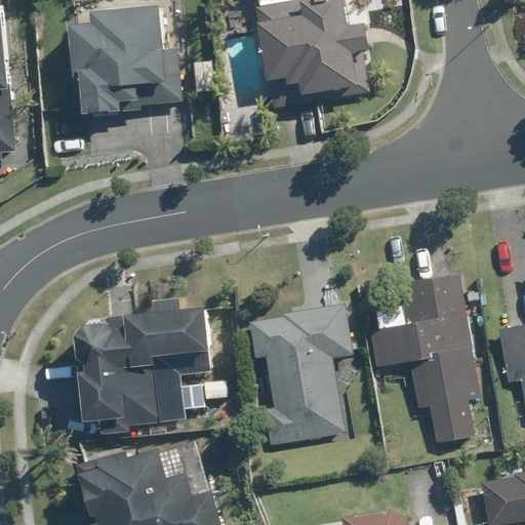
[(348,51),(364,49),(361,23),(346,25),(341,4),(338,5),(336,0),(303,0),(255,7),(257,23),(254,23),(264,79),(268,78),(272,107),(315,99),(313,92),(354,85),(348,51)]
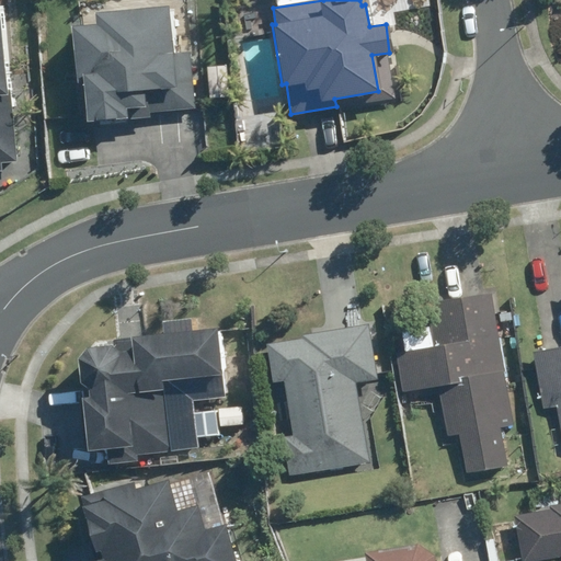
[(83,117),(126,117),(125,104),(180,101),(172,1),(99,7),(100,20),(71,22),(75,76),(84,75),(83,117)]
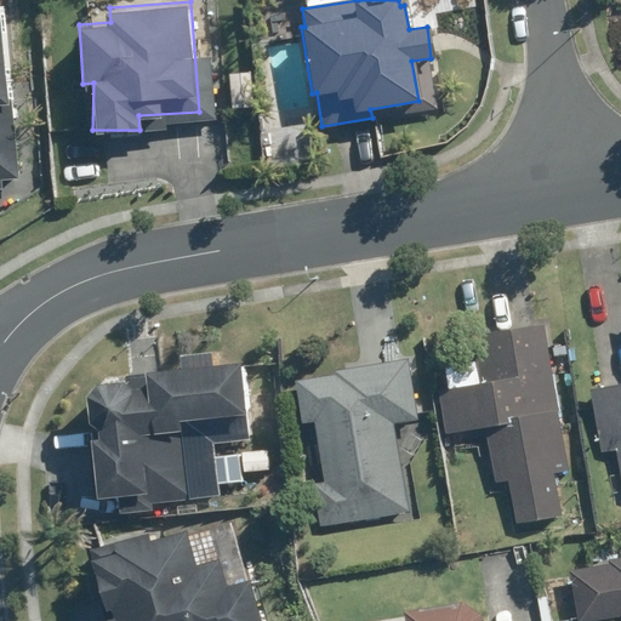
[(0,189),(6,191),(6,176),(28,176),(27,3),(0,3),(0,189)]
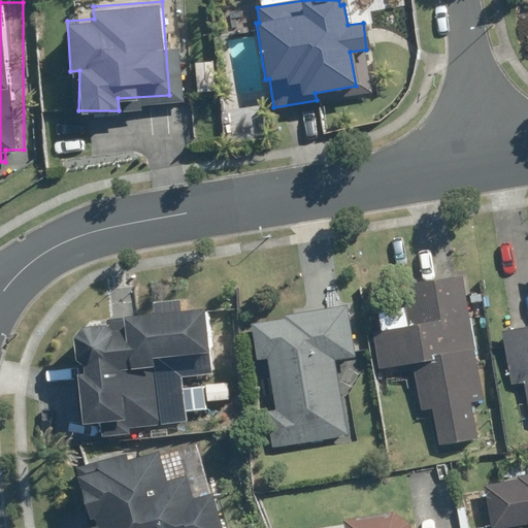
[(253,56),(236,59),(238,73),(256,70),(253,56)]
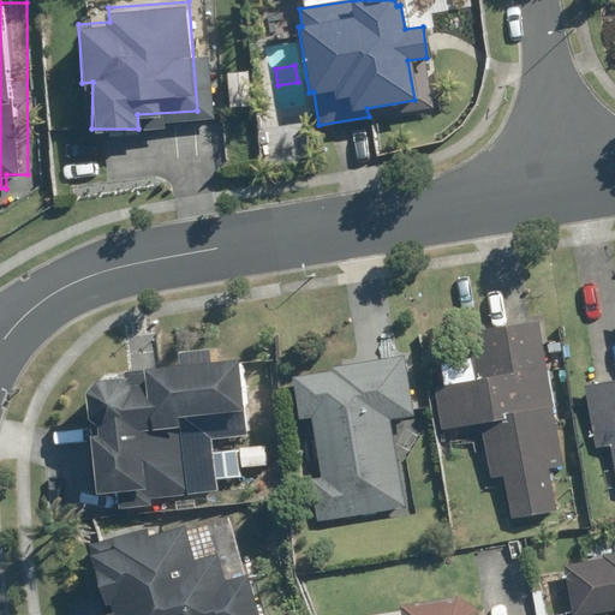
[(471,352),(475,380),(433,387),(441,430),(479,423),(490,479),(505,476),(512,518),(554,511),(547,469),(561,466),(536,322),(475,332),(478,350),(471,352)]
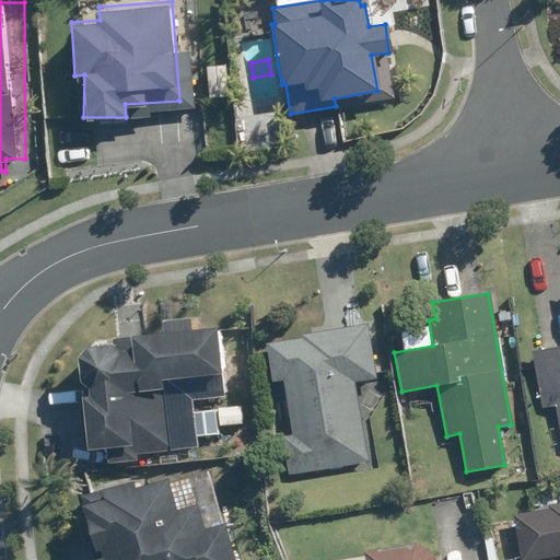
[(292,435),(281,438),(288,476),(368,462),(357,392),(373,388),(372,380),(375,378),(366,325),(304,335),(305,337),(266,343),(272,381),(282,378),(292,435)]
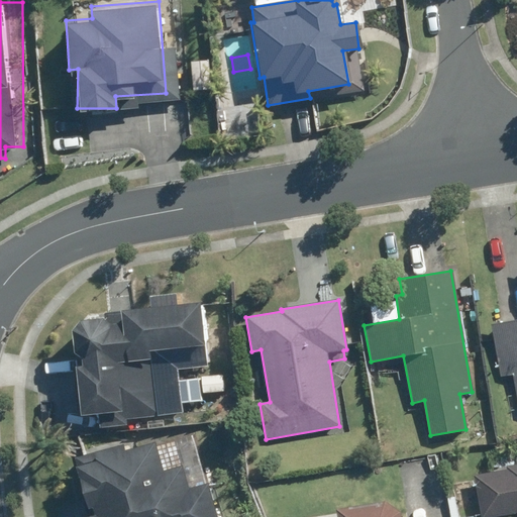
[(93,318),(96,411),(113,411),(113,426),(140,425),(140,414),(194,412),(193,404),(209,403),(209,394),(228,393),(228,372),(217,372),(216,348),(221,348),(220,305),(189,306),(158,308),(137,309),(138,318),(93,318)]
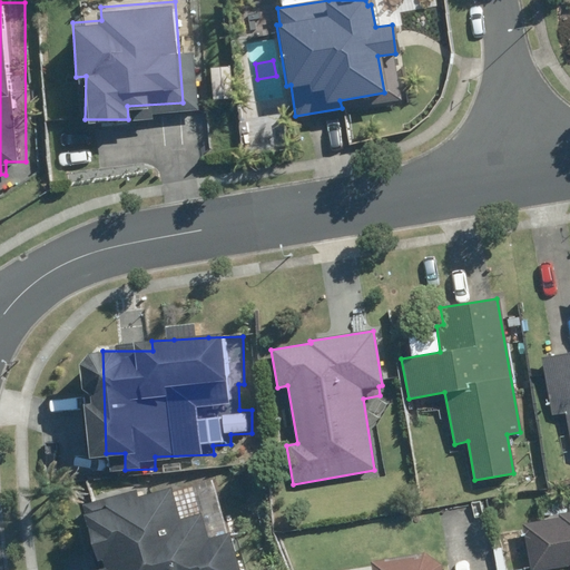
[(569,351),(542,357),(553,413),(566,411),(569,436),(569,351)]
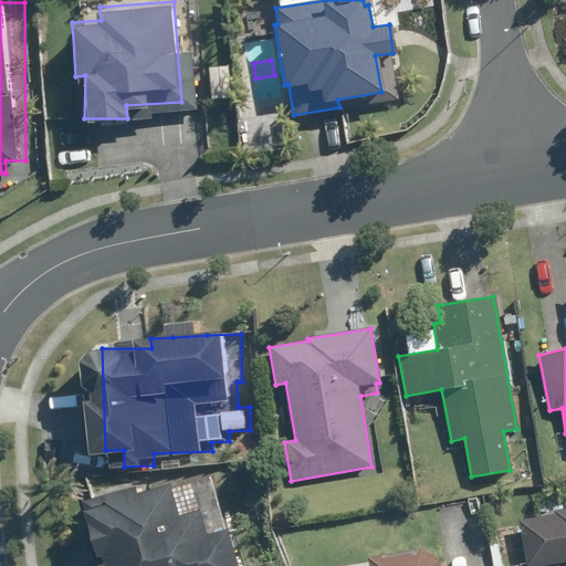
[(157,486),(100,502),(114,558),(123,556),(124,562),(113,565),(112,565),(248,565),(237,524),(221,528),(216,511),(197,516),(188,483),(158,491),(157,486)]
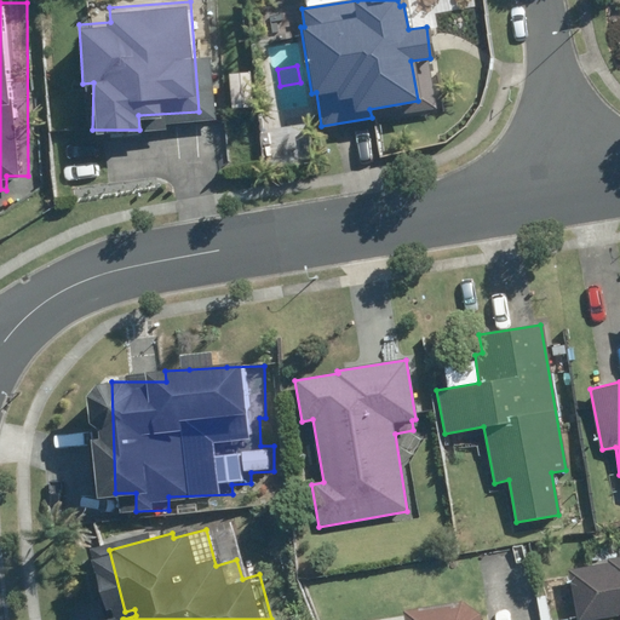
[(619,558),(619,560),(619,564),(580,570),(589,619),(596,619),(619,615),(619,558)]
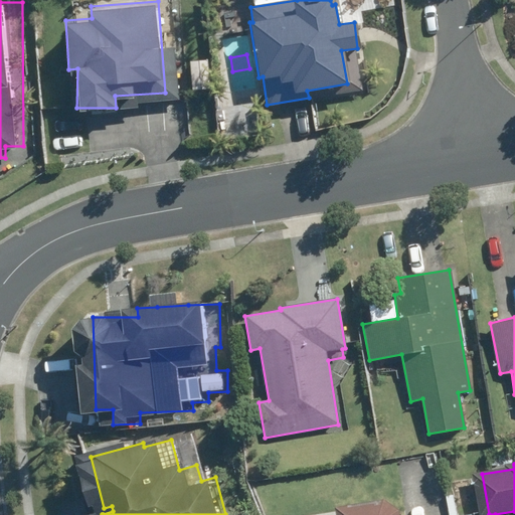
[(474,477),(456,479),(458,505),(476,504),(474,477)]
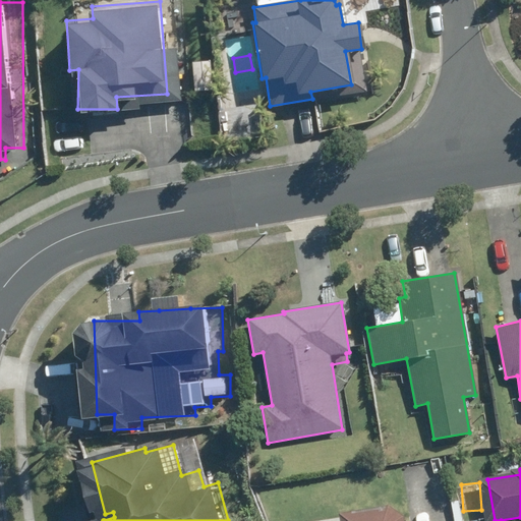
[(339,513),(340,520),(402,520),(402,516),(387,506),(339,513)]
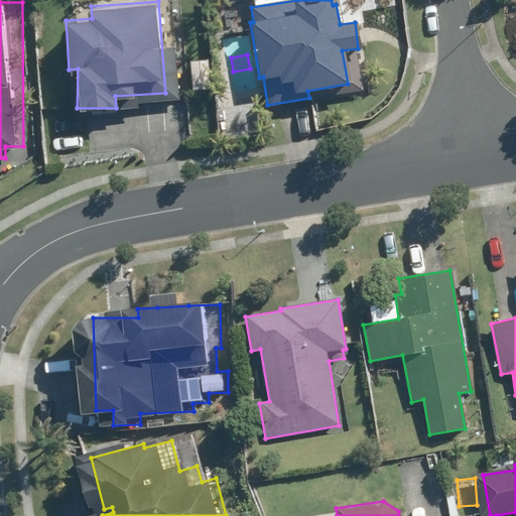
All buildings are outlined.
